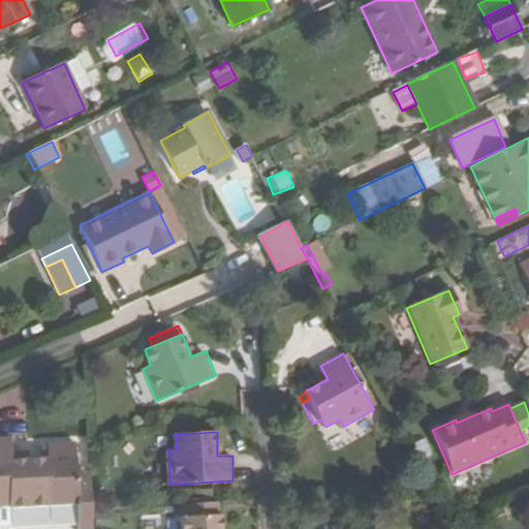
[(93,528),(91,473),(82,474),(81,443),(52,444),(53,458),(42,459),(12,460),(11,450),(11,437),(0,437),(0,524),(12,524),(11,506),(79,502),(81,528),(93,528)]
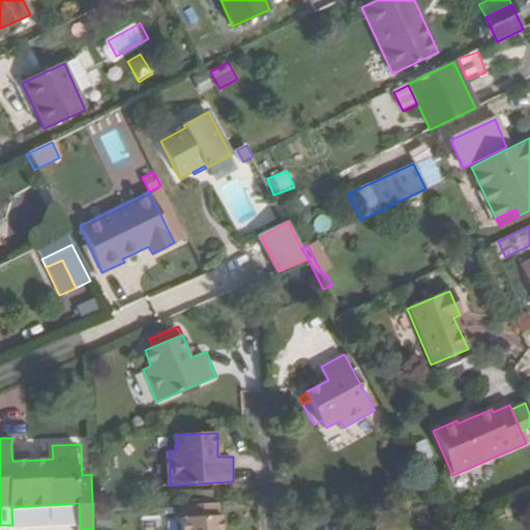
[(41,445),(42,460),(53,459),(52,445),(41,445)]
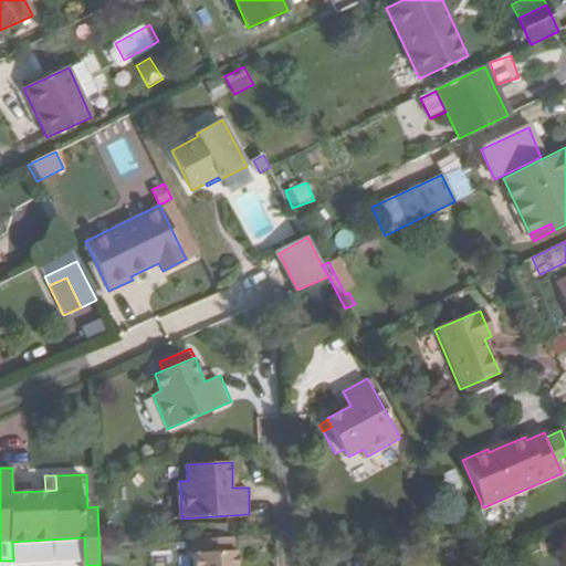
[(31,482),(12,482),(13,492),(31,491),(31,482)]
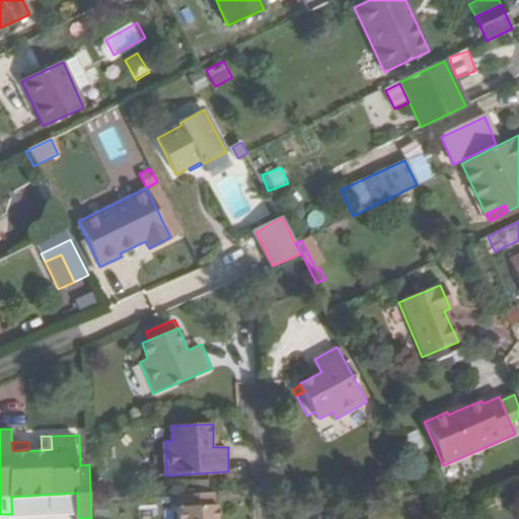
[(178,507),(178,518),(218,518),(218,505),(178,507)]
